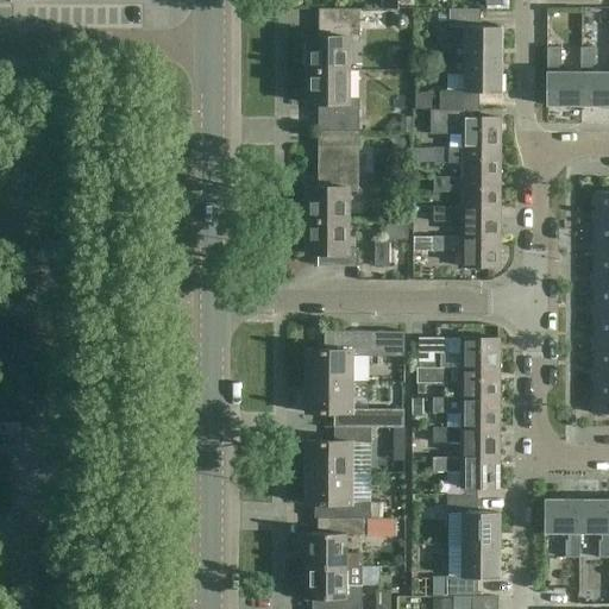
[(308,70),(349,70),(349,42),(359,42),(359,10),(319,10),(319,36),(308,36),(308,70)]
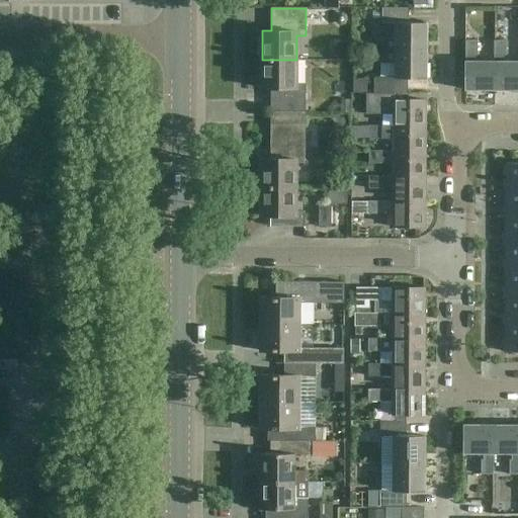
[(382,36),(382,50),(426,51),(426,23),(408,23),(409,8),(382,8),(382,23),(396,23),(396,36),(382,36)]
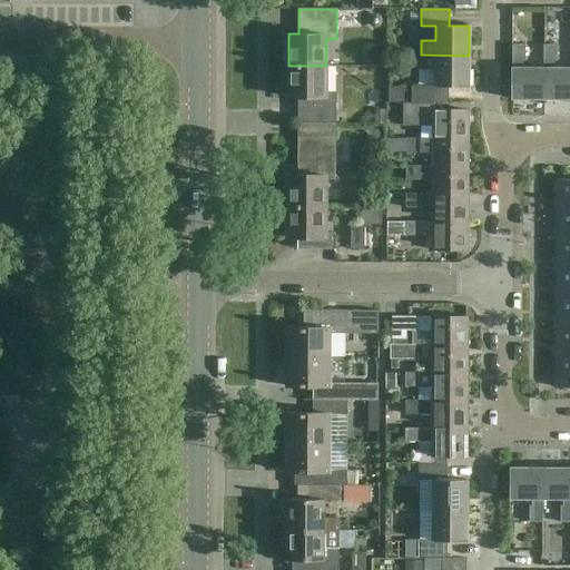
[(542,11),(514,11),(514,29),(542,29),(542,11)]
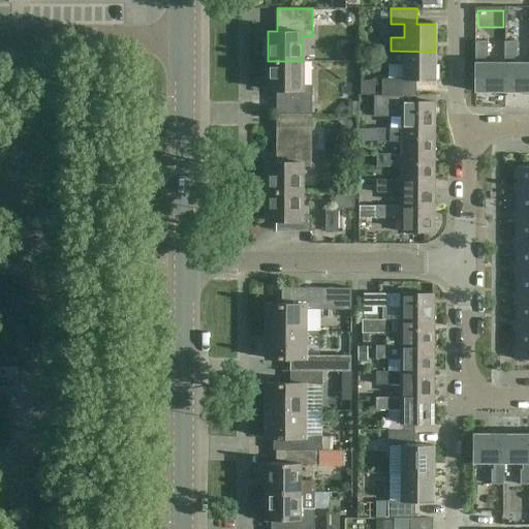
[(474,92),(504,92),(504,64),(484,64),(484,57),(488,57),(488,42),(475,42),(474,92)]
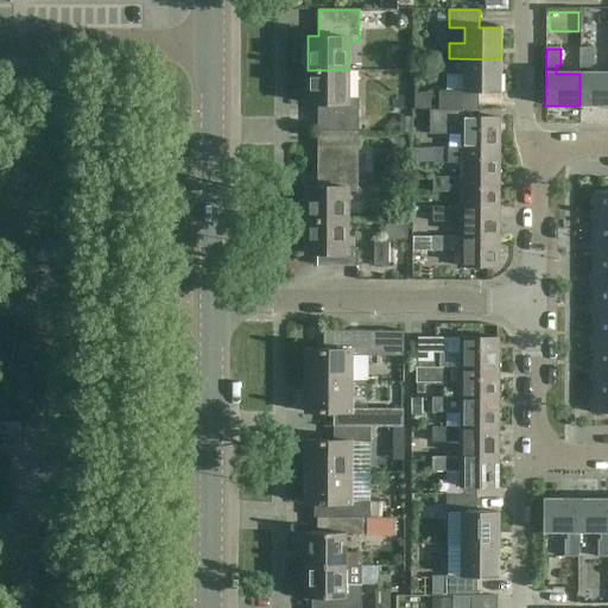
[(580,49),(580,74),(580,106),(607,105),(607,73),(589,74),(590,65),(594,65),(594,49),(580,49)]
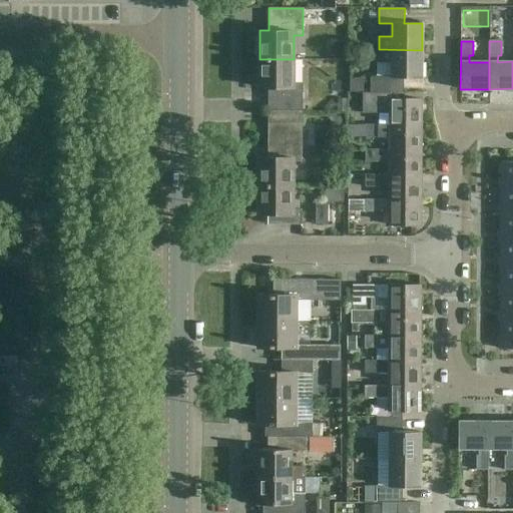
[(422,77),(422,50),(379,49),(379,60),(391,60),(391,76),(367,76),(367,90),(378,90),(378,92),(404,92),(404,77),(422,77)]
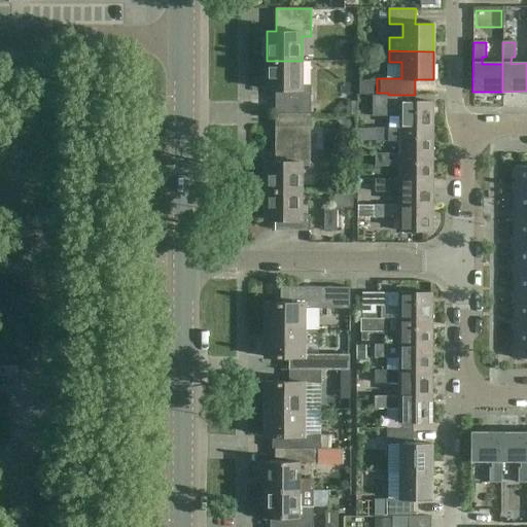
[(302,85),(302,61),(267,61),(267,90),(276,90),(276,114),(311,114),(311,85),(302,85)]
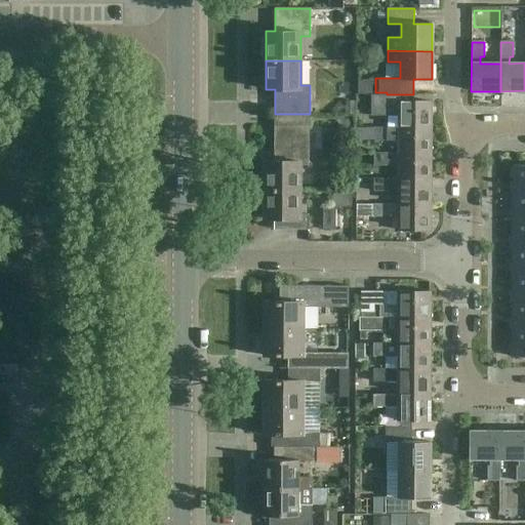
[(374,102),(374,115),(388,115),(388,127),(432,128),(432,102),(399,102),(399,94),(374,94),(374,102)]
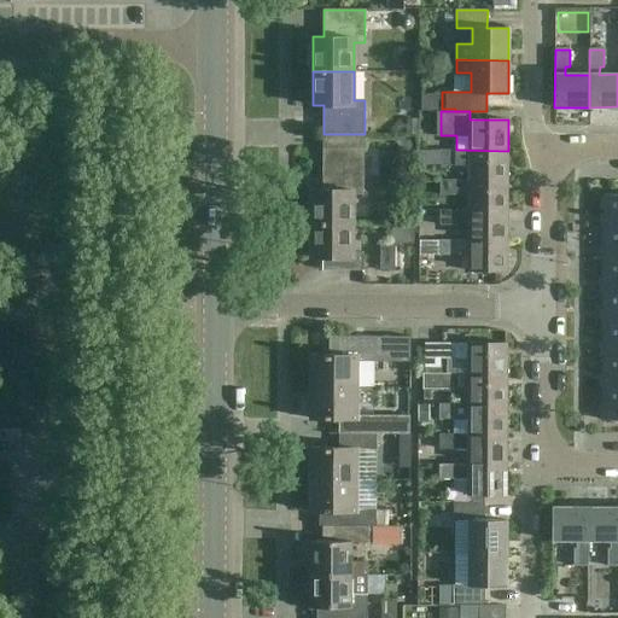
[(313,190),(313,223),(354,223),(354,194),(365,194),(365,134),(324,134),(324,190),(313,190)]
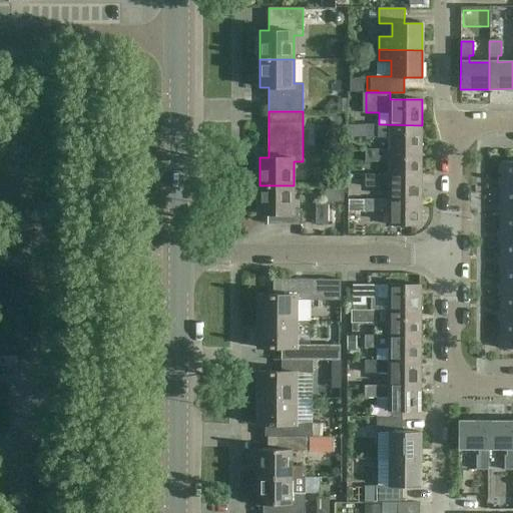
[(389,137),(389,149),(422,149),(422,125),(379,124),(379,125),(366,125),(366,137),(389,137)]
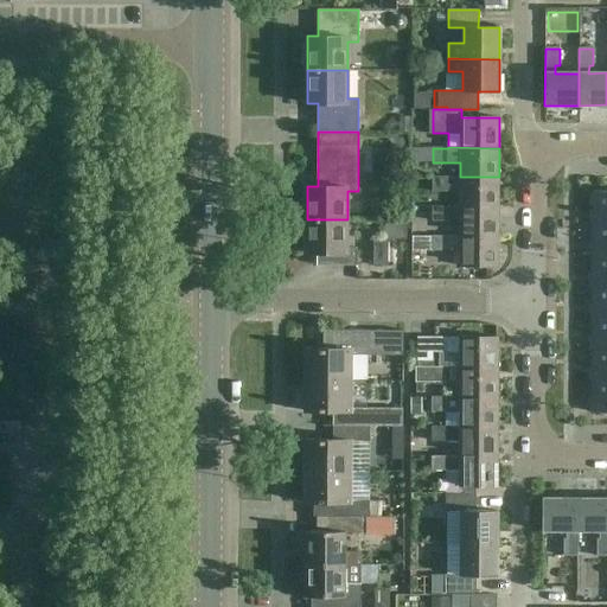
[(448,177),(433,177),(433,192),(448,192),(448,177)]
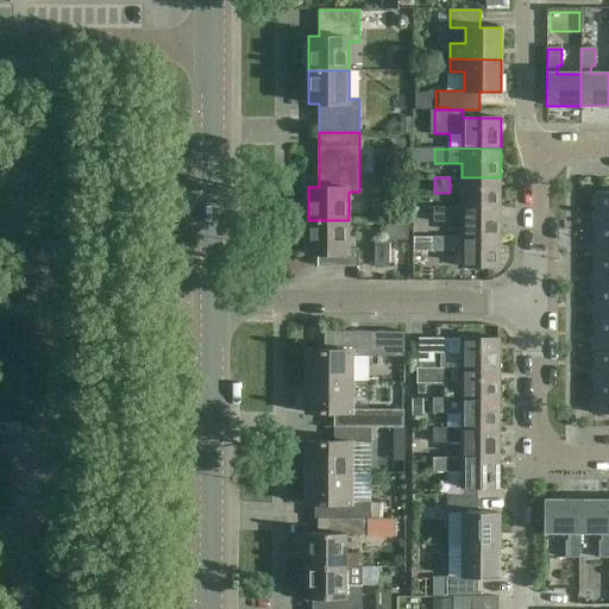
[(501,207),(501,177),(462,177),(462,207),(501,207)]
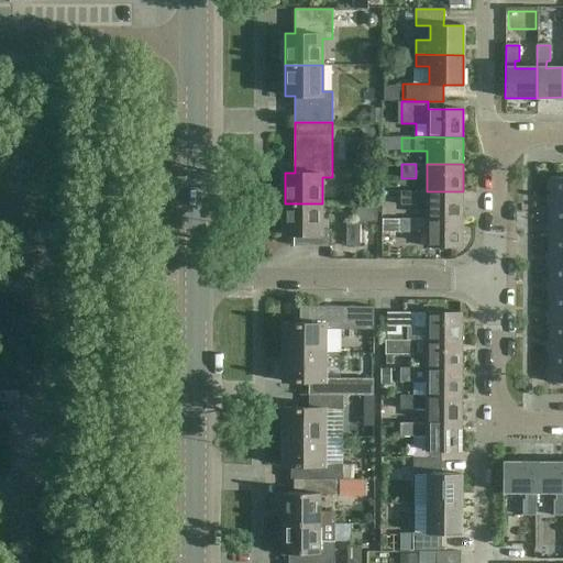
[(562,177),(550,178),(550,208),(562,208),(562,177)]
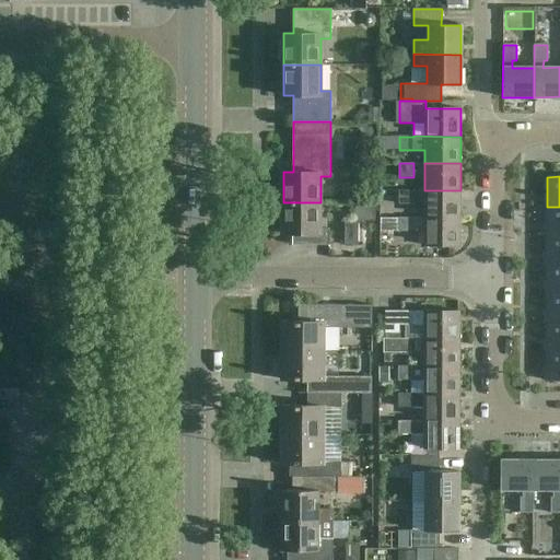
[(413,190),(399,190),(399,205),(413,205),(413,190)]
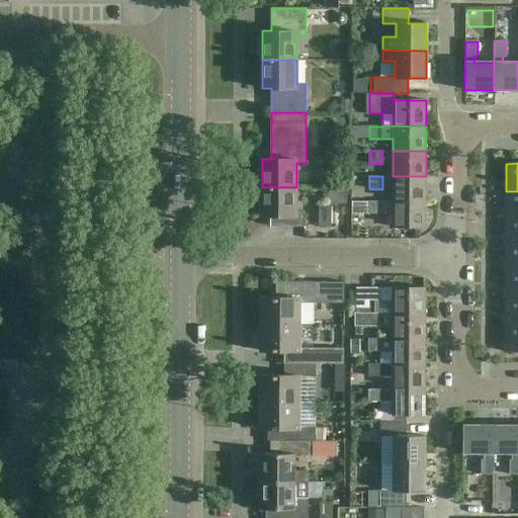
[(426,201),(426,176),(393,176),(393,201),(426,201)]
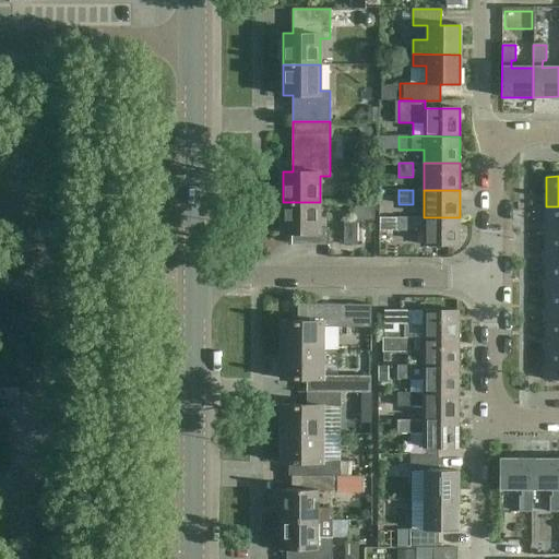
[(320,228),(320,202),(283,202),(283,233),(293,233),(293,245),(330,245),(330,228),(320,228)]
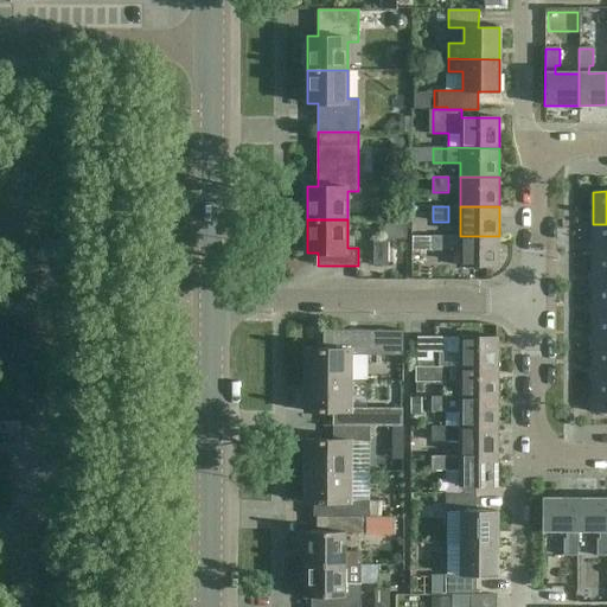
[(606,224),(593,224),(593,255),(606,255),(606,224)]
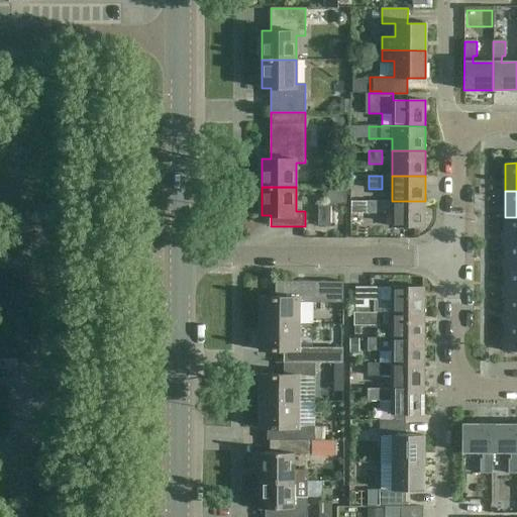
[(347,224),(348,198),(333,198),(332,223),(347,224)]
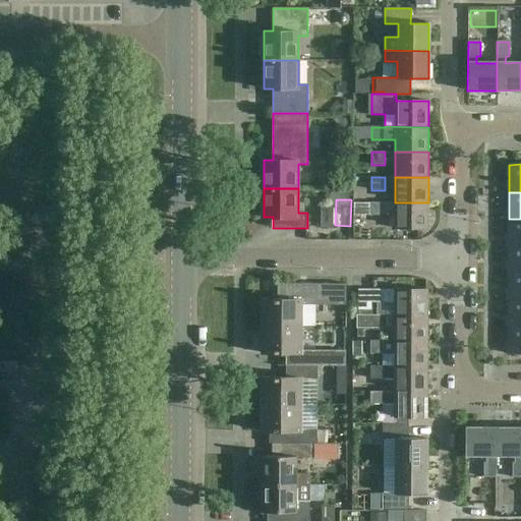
[(427,228),(428,203),(395,203),(395,204),(371,203),(371,216),(395,216),(395,228),(427,228)]
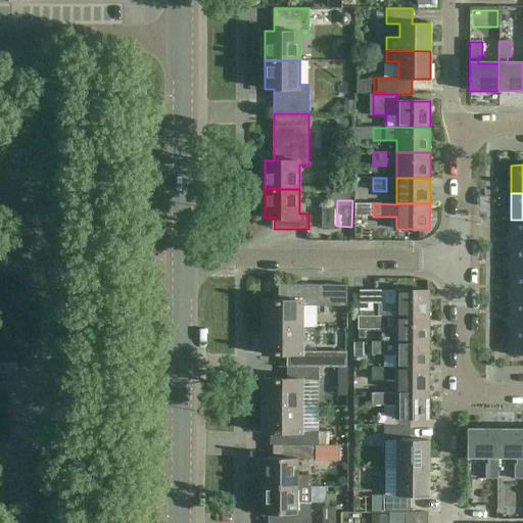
[(334,205),(322,206),(323,229),(335,228),(334,205)]
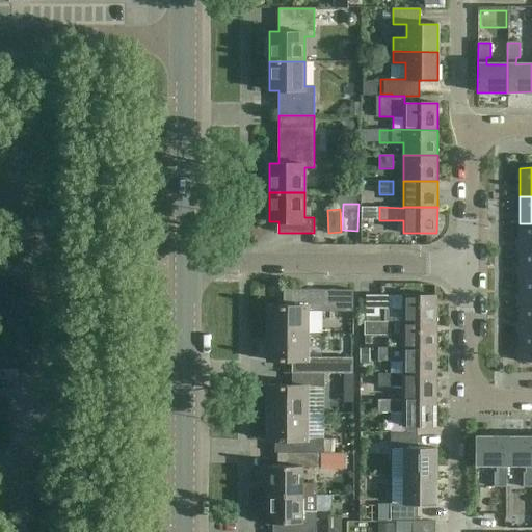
[(531,223),(520,223),(520,251),(531,250),(531,223)]
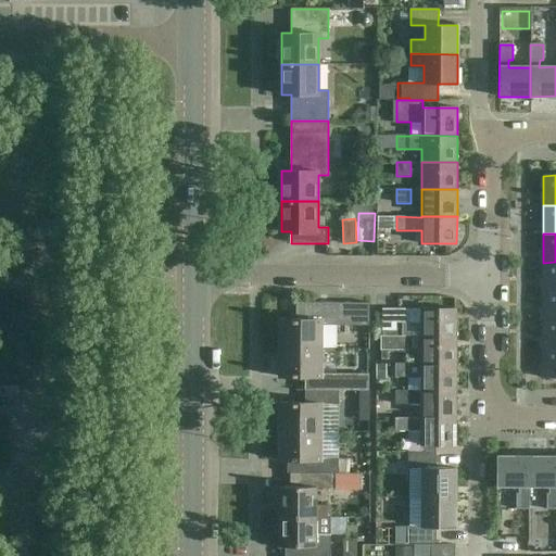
[(555,262),(543,263),(543,291),(555,291),(555,262)]
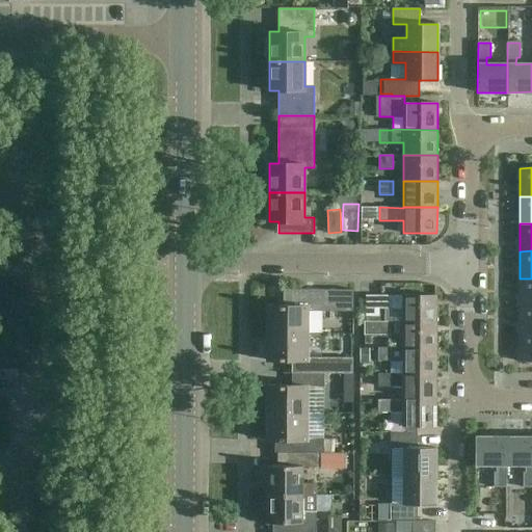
[(531,278),(520,278),(520,307),(531,306),(531,278)]
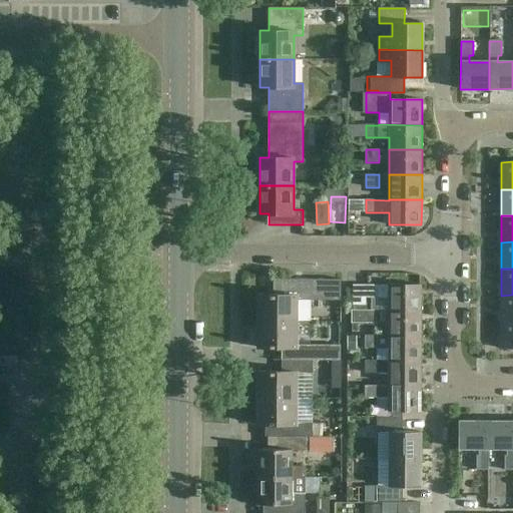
[(259,295),(259,322),(297,322),(298,300),(341,300),(341,301),(342,301),(342,279),(283,279),(283,296),(259,295)]
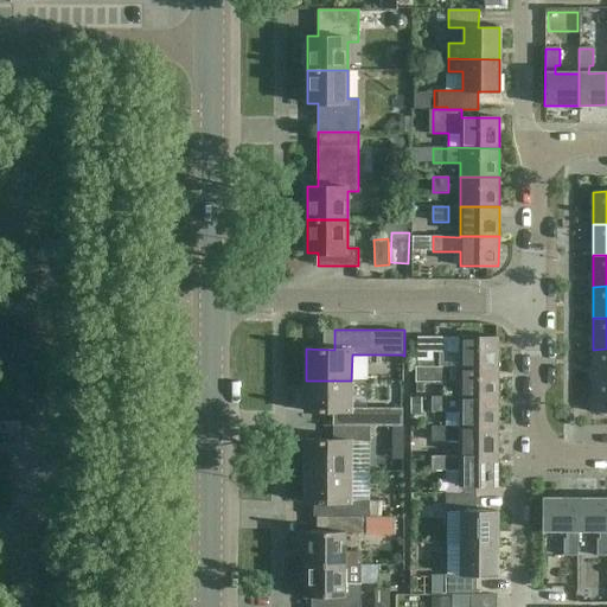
[(460,368),(498,368),(498,338),(417,337),(417,360),(417,368),(432,368),(432,360),(432,352),(460,353),(460,368)]
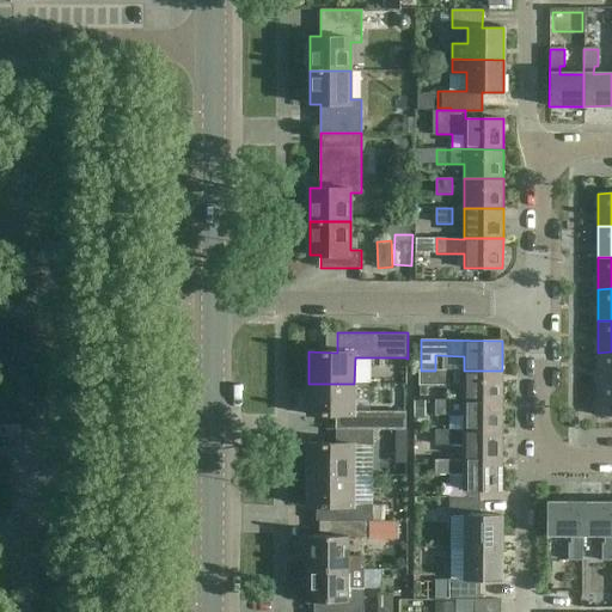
[(611,352),(598,353),(598,384),(611,383),(611,352)]
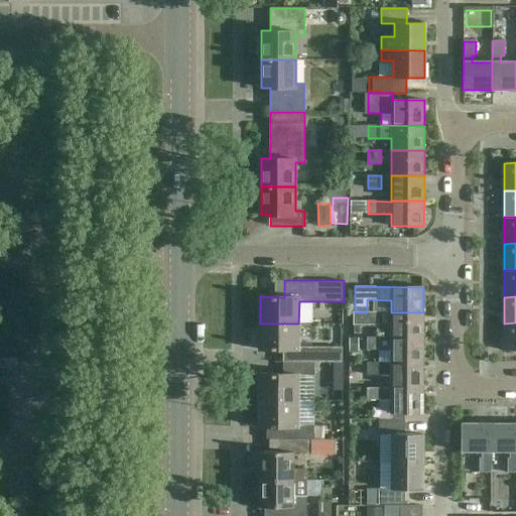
[(391,312),(380,312),(367,312),(355,312),(356,326),(380,326),(391,326),(391,338),(423,338),(423,312),(391,312)]
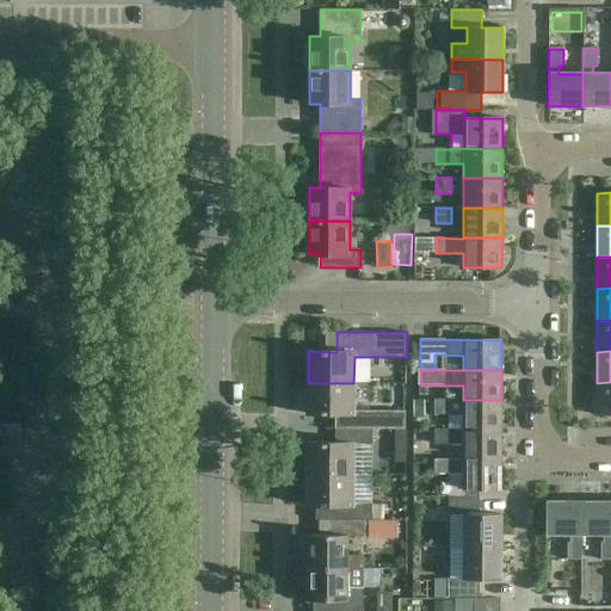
[(610,382),(597,383),(597,415),(610,415),(610,382)]
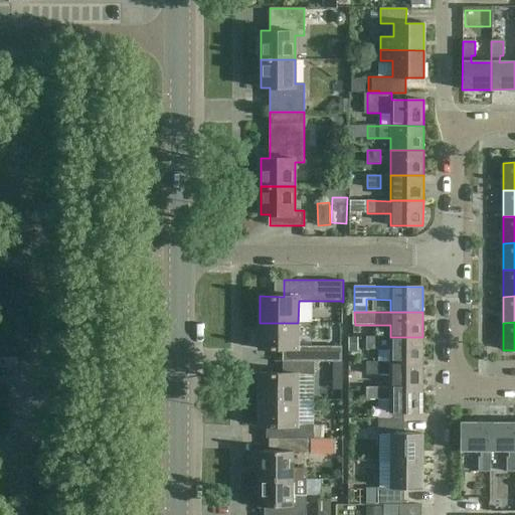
[(298,348),(298,323),(260,323),(260,349),(284,349),(284,361),(314,361),(315,348),(298,348)]
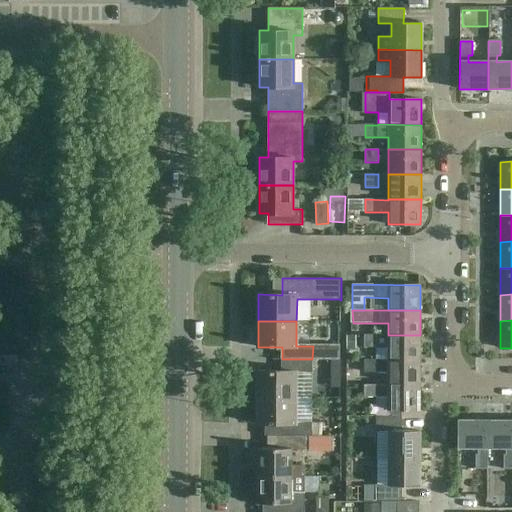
[(388,335),(377,335),(364,335),(364,348),(388,347),(388,360),(420,360),(420,335),(388,335)]
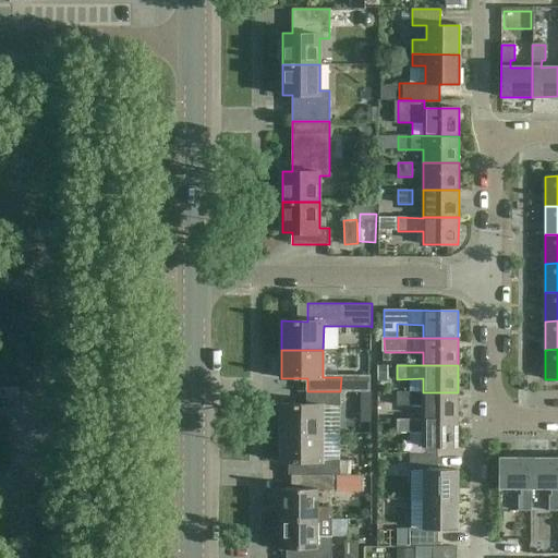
[(340,405),(340,391),(307,391),(307,404),(281,404),(281,433),(323,433),(323,405),(340,405)]
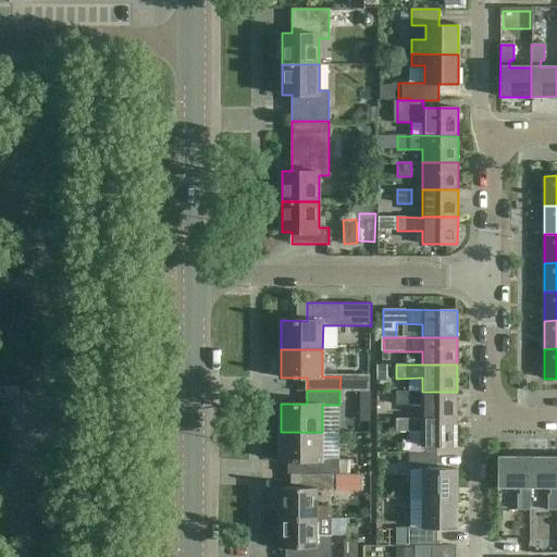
[(457,392),(422,392),(397,392),(396,406),(422,406),(422,419),(457,419),(457,392)]
